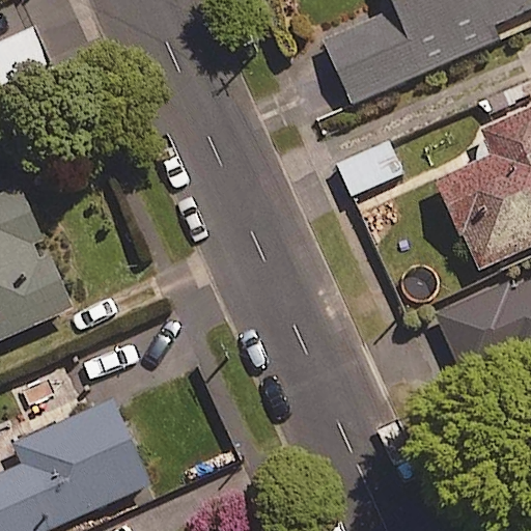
[(530,0),(388,0),(392,7),(320,40),(351,105),(498,38),(493,27),(530,8),(530,0)]
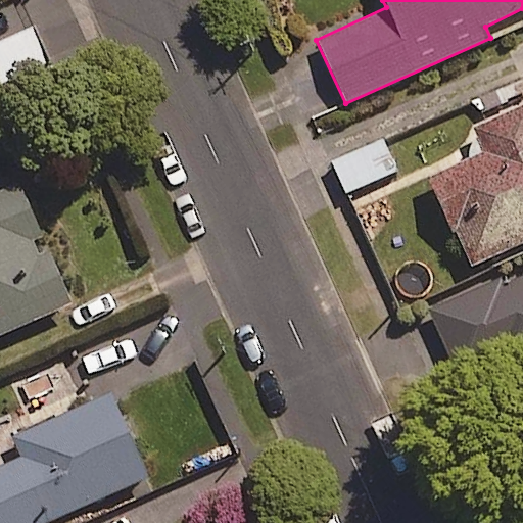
[(50,62),(31,27),(0,42),(0,83),(2,87),(50,62)]
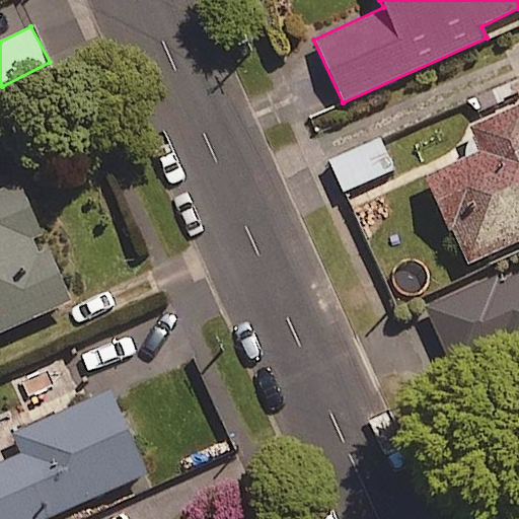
[(518,102),(469,126),(480,151),(426,176),(465,263),(518,238),(518,102)]
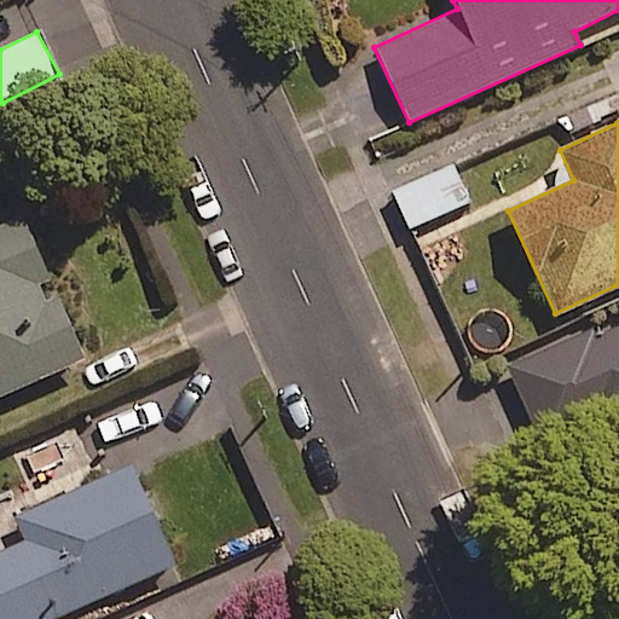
[(468,203),(452,167),(393,194),(409,230),(468,203)]
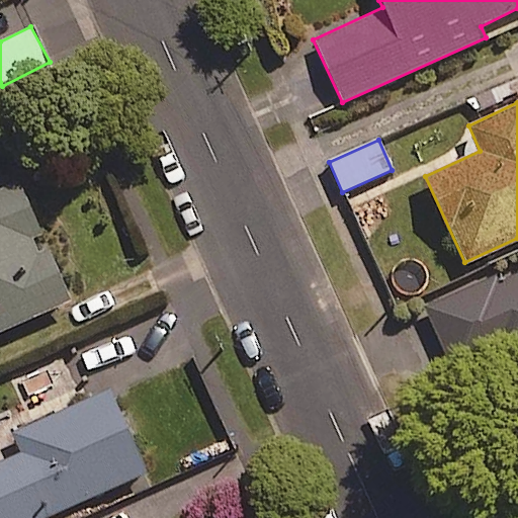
[(0,333),(60,307),(70,303),(47,249),(36,254),(30,240),(41,235),(17,181),(7,186),(0,188),(0,333)]
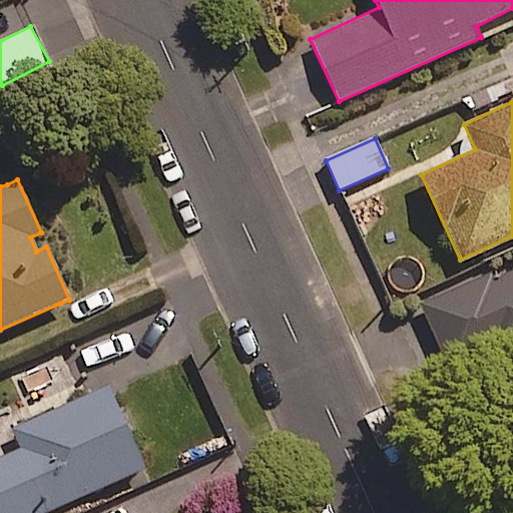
[(512,270),(493,280),(489,272),(419,304),(450,370),(512,340),(512,270)]
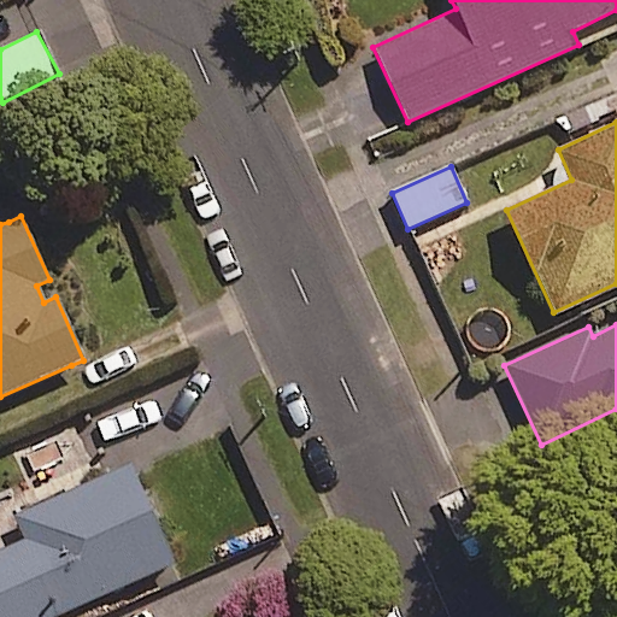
[(0,616),(59,616),(175,566),(129,465),(13,517),(24,540),(0,550),(0,616)]
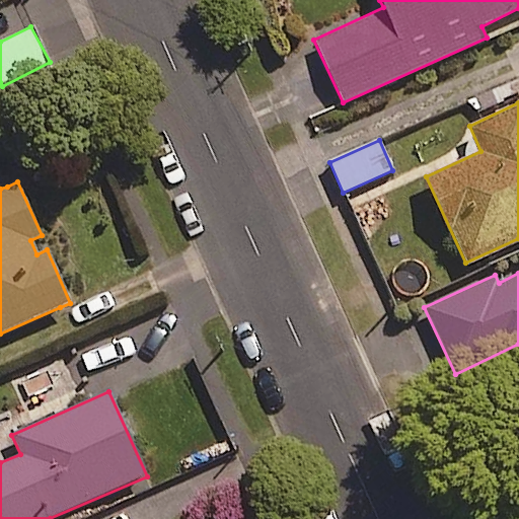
All buildings are outlined.
